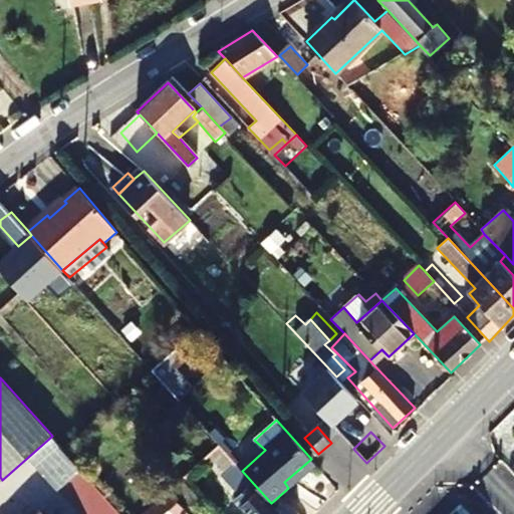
[(216,442),(207,452),(227,476),(237,467),(216,442)]
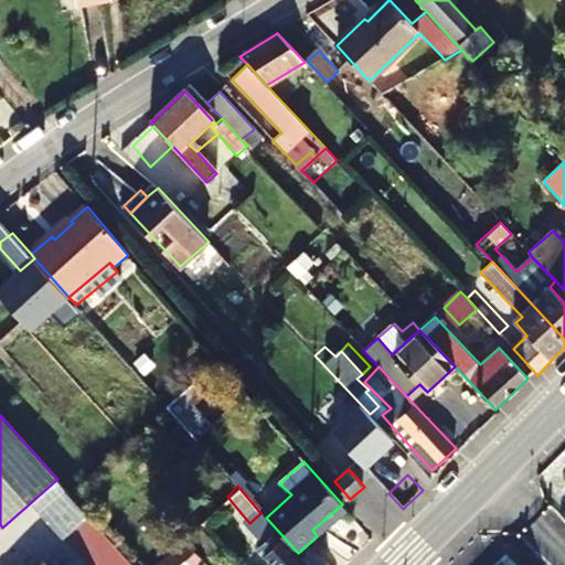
[(342,504),(312,530),(317,536),(348,511),(342,504)]
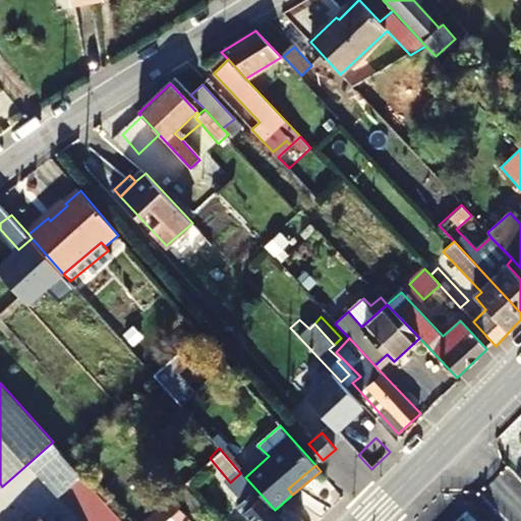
[(123,520),(80,473),(57,495),(80,520),(123,520)]
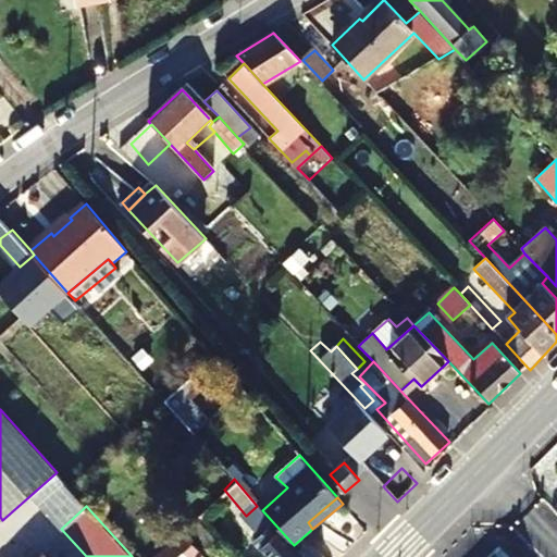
[(257,506),(246,516),(242,519),(260,541),(255,545),(264,556),(304,556),(294,545),(262,510),(257,506)]
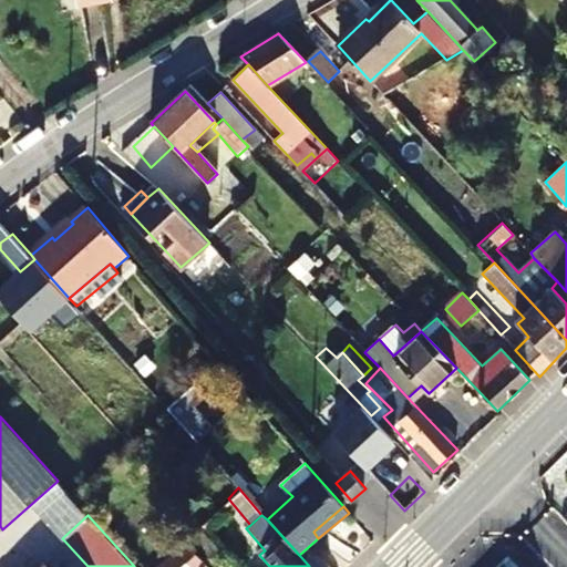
[(199,566),(205,563),(183,537),(148,566),(199,566)]
